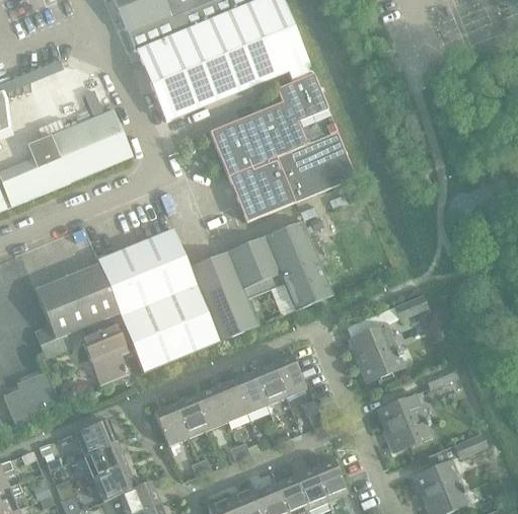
[(115,0),(135,49),(138,48),(253,0),(115,0)]
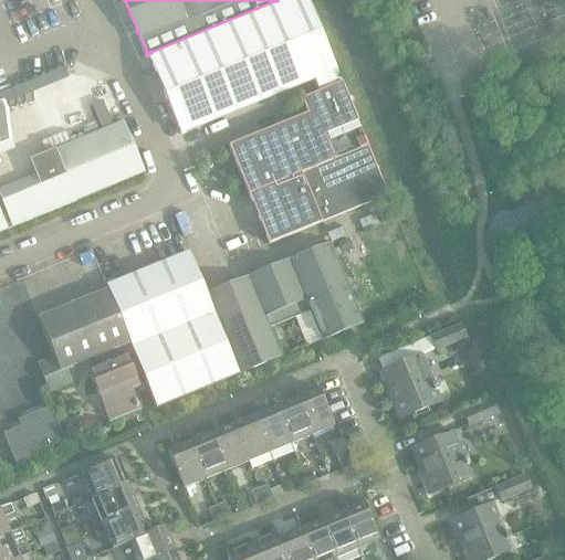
[(276,0),(150,52),(184,130),(315,75),(321,87),(321,88),(343,80),(310,0),(276,0)]
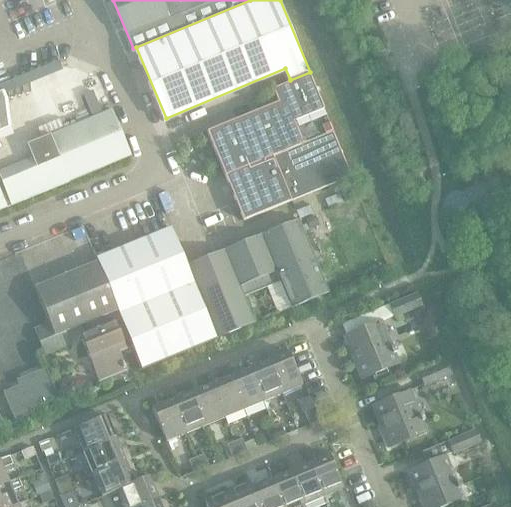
[(20,82),(64,64),(61,57),(17,75),(20,82)]
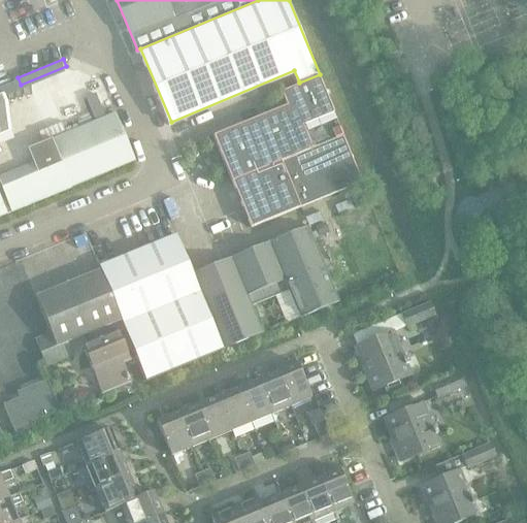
[(363,178),(320,74),(299,83),(299,82),(282,89),(288,103),(216,133),(218,139),(222,148),(253,224),(363,178)]
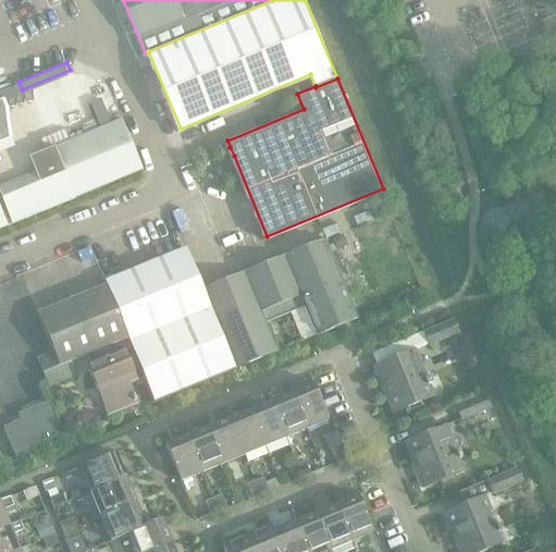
[(0,225),(77,194),(62,161),(63,161),(56,144),(31,155),(37,171),(0,186),(0,139),(9,136),(5,106),(1,98),(0,98),(0,225)]
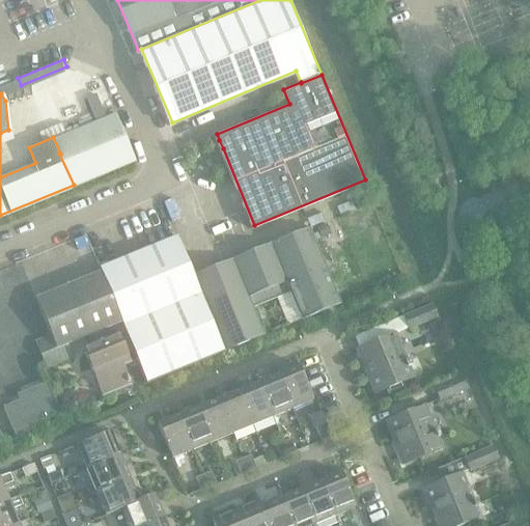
[(117,110),(77,127),(53,137),(60,154),(59,154),(74,185),(137,158),(117,110)]
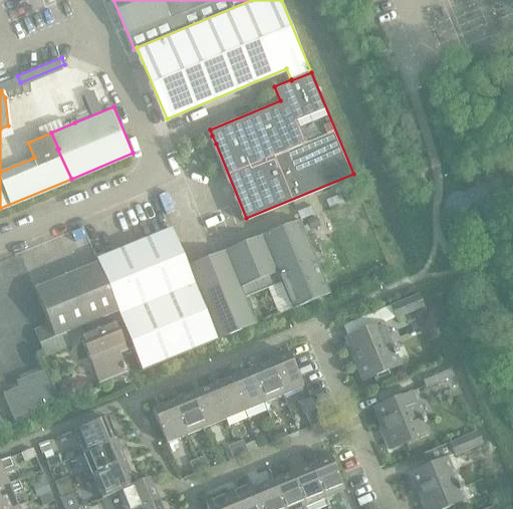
[(301,218),(264,233),(279,268),(315,254),(301,218)]
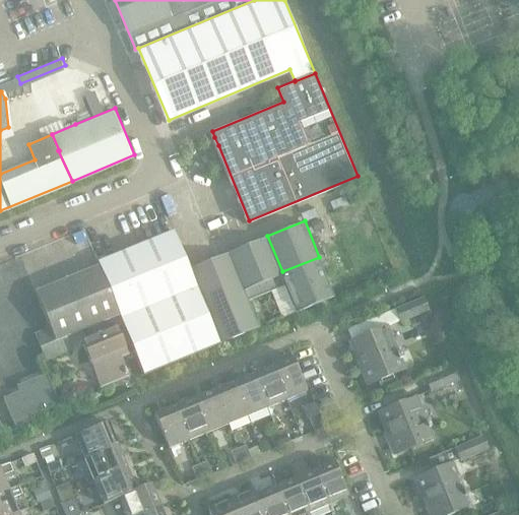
[(66,235),(82,276),(103,268),(85,227),(66,235)]
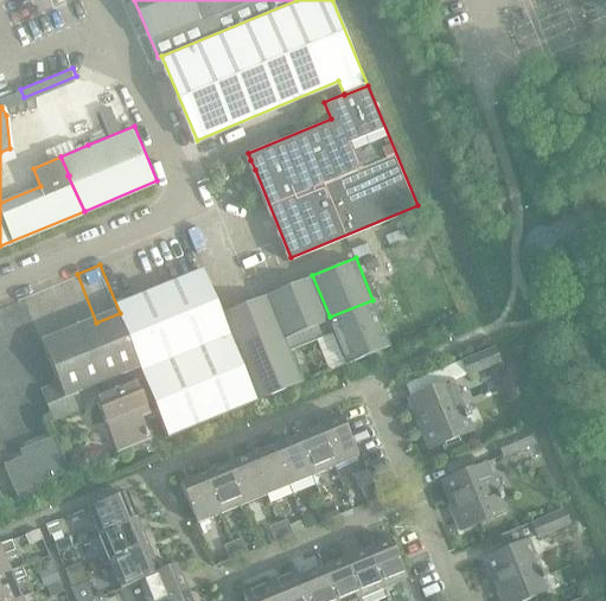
[(204,267),(116,302),(119,307),(141,365),(170,434),(257,400),(256,398),(230,332),(204,267)]
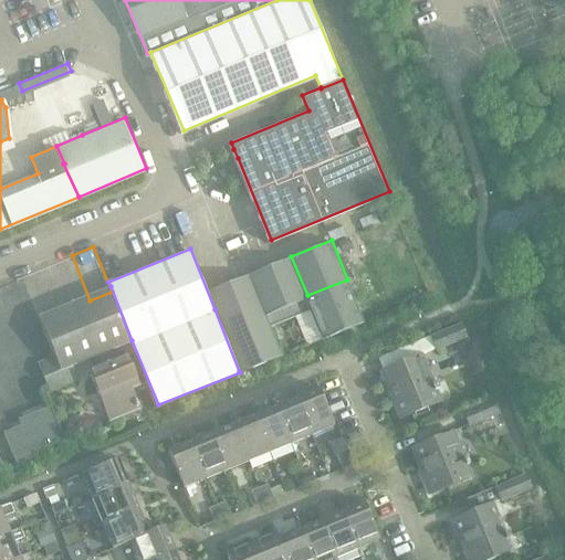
[(72,255),(50,264),(69,309),(90,300),(72,255)]
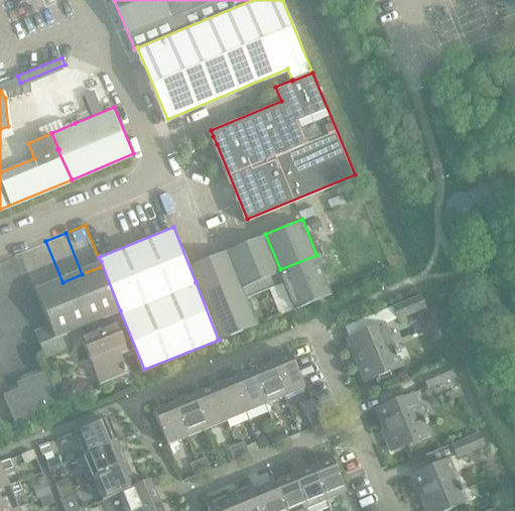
[(265,234),(228,249),(243,285),(280,269),(265,234)]
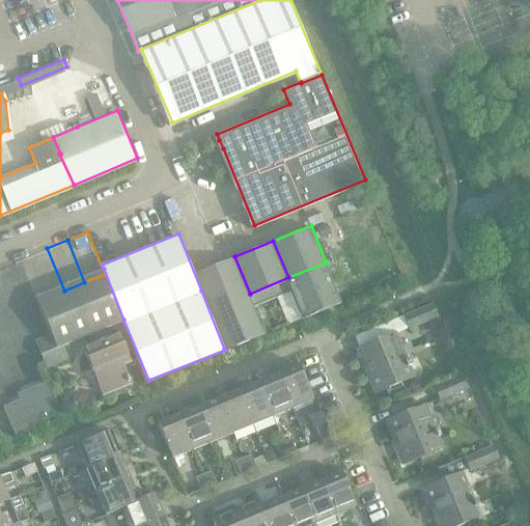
[(47,248),(27,256),(44,299),(64,291),(47,248)]
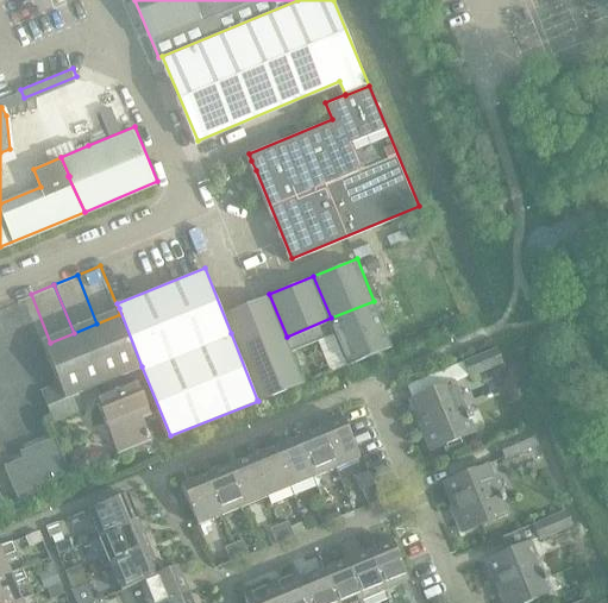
[(31,294),(7,303),(27,352),(50,343),(31,294)]
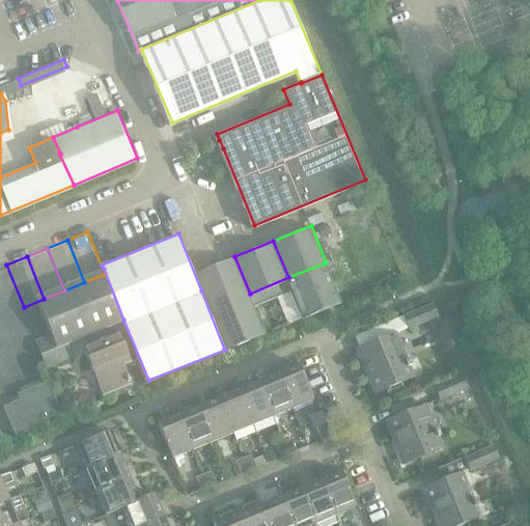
[(234,256),(194,272),(201,291),(224,349),(265,332),(254,305),(290,291),(302,317),(341,302),(326,263),(288,277),(250,294),(234,256)]
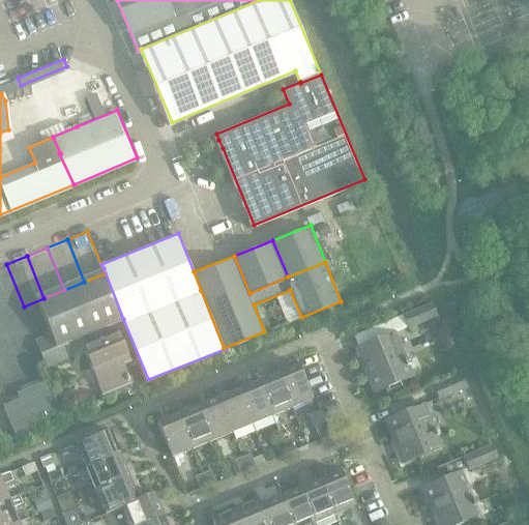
[(6,264),(0,266),(0,305),(3,314),(24,307),(6,264)]
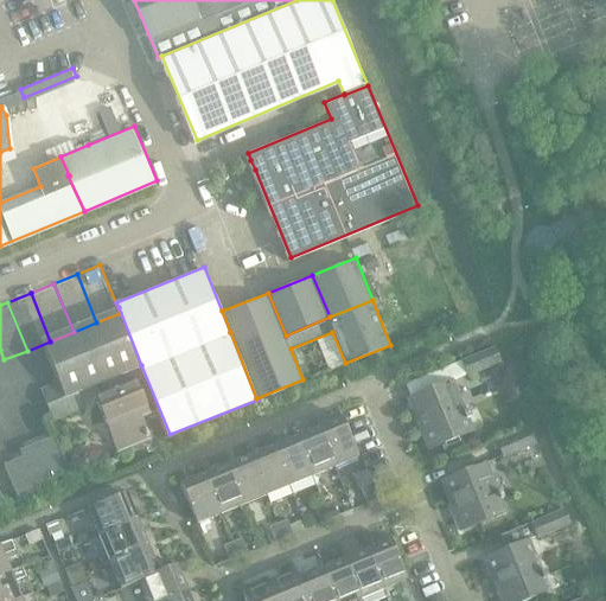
[(470,372),(503,359),(497,344),(464,358),(470,372)]
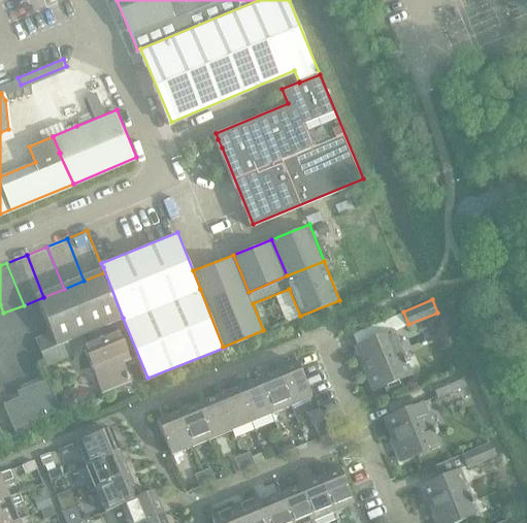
[(405,383),(403,377),(414,372),(408,360),(409,360),(407,354),(406,355),(395,327),(355,344),(373,389),(385,384),(388,390),(391,391),(403,386),(405,383)]
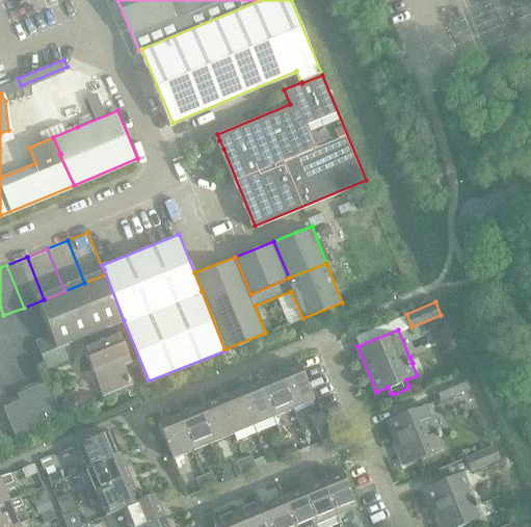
[(131,339),(111,347),(128,390),(149,381),(149,380),(131,339)]
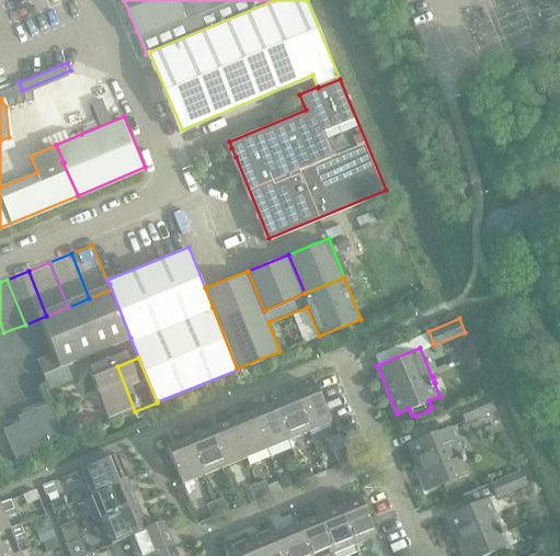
[(117,366),(95,375),(114,420),(135,411),(117,366)]
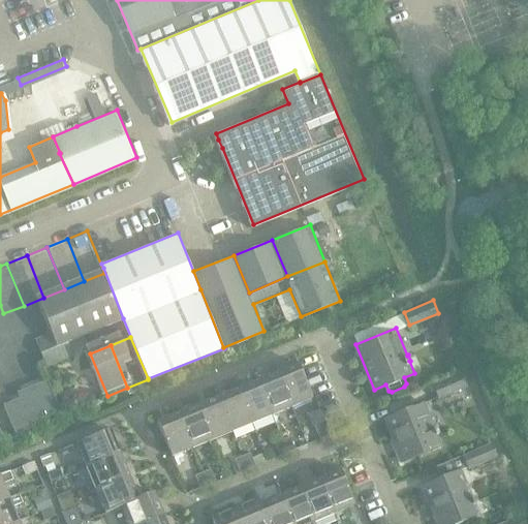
[(90,353),(70,362),(87,404),(107,396),(90,353)]
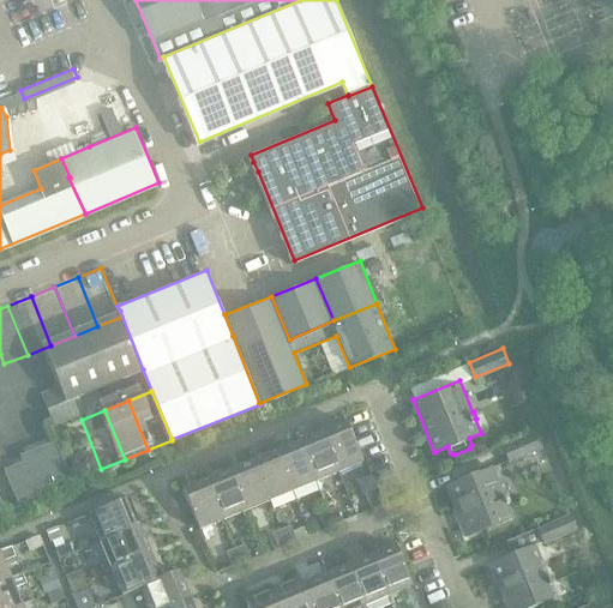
[(82,420),(58,429),(78,479),(101,469),(82,420)]
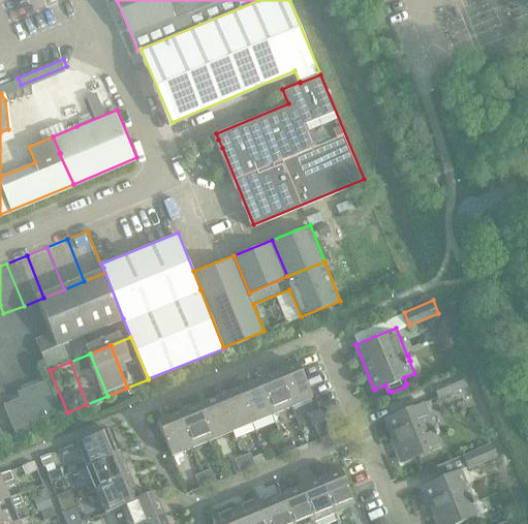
[(298,362),(278,370),(292,405),(312,397),(298,362)]
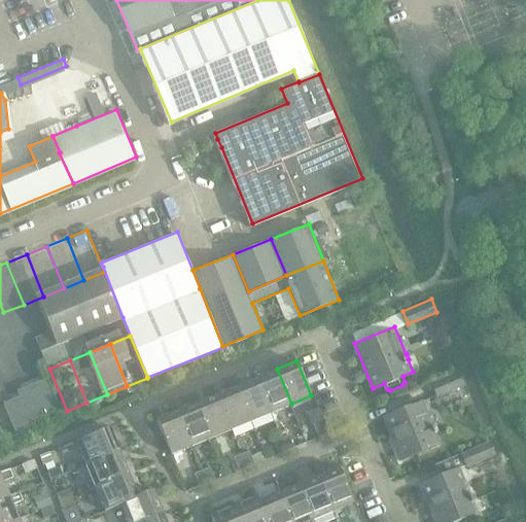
[(49,369),(30,377),(46,419),(67,411),(49,369)]
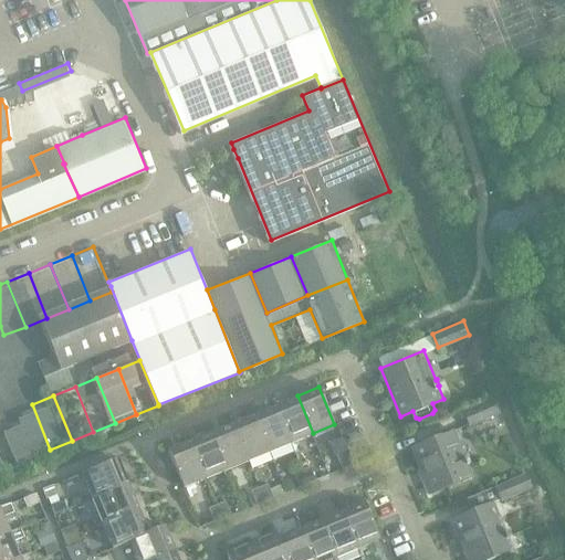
[(297,395),(275,404),(291,442),(313,433),(297,395)]
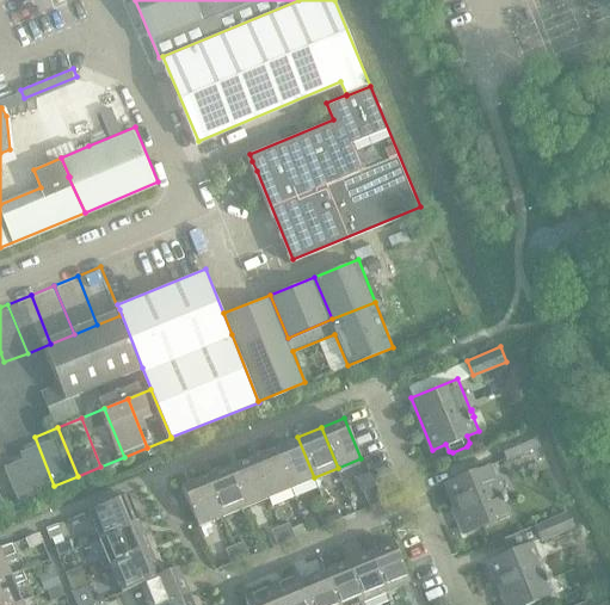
[(507,456),(541,443),(535,427),(501,442),(507,456)]
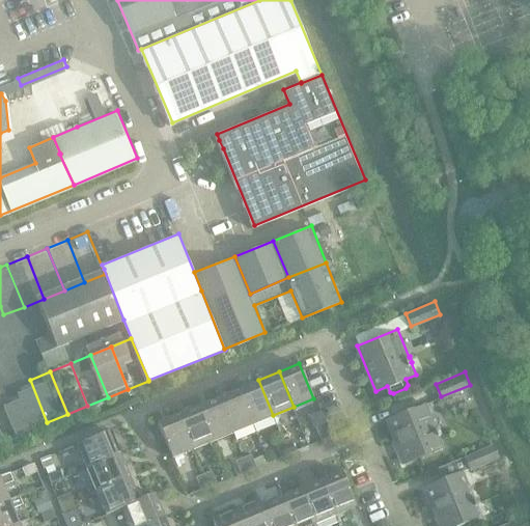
[(30,380),(9,388),(27,431),(47,422),(30,380)]
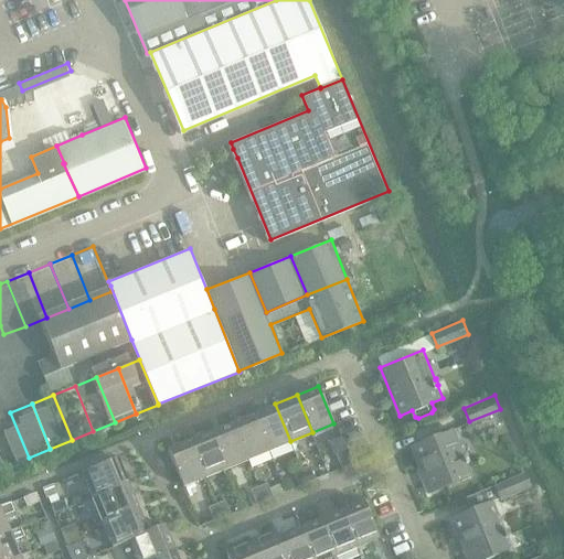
[(275,404),(254,412),(269,450),(290,441),(275,404)]
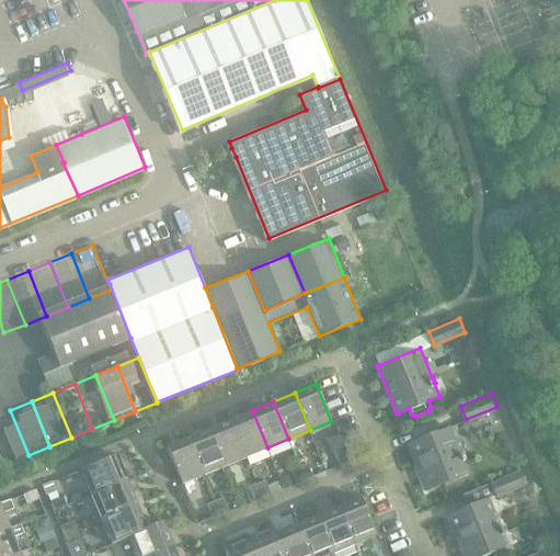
[(10,410),(0,413),(0,446),(7,464),(29,455),(10,410)]
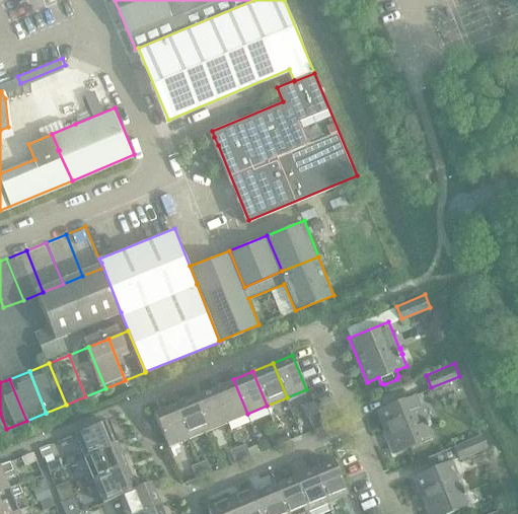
[(233,379),(214,387),(228,422),(247,414),(233,379)]
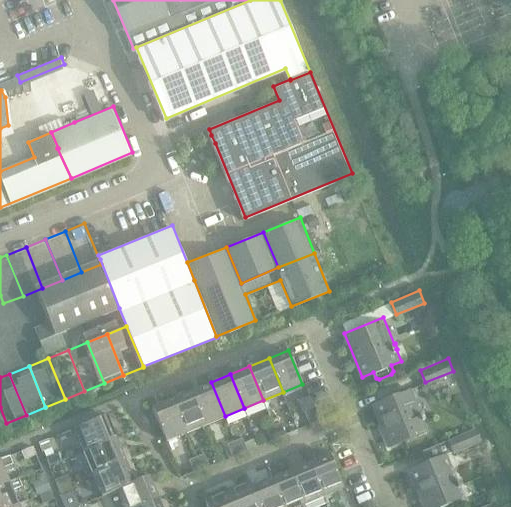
[(211,382),(191,390),(205,424),(225,416),(211,382)]
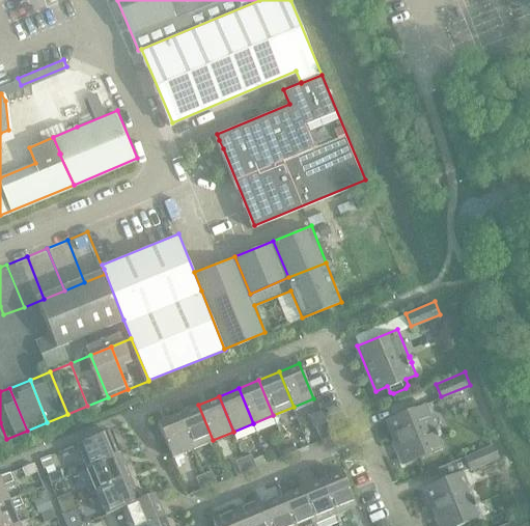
[(405,462),(445,445),(440,433),(441,433),(438,426),(437,427),(426,402),(387,417),(405,462)]
